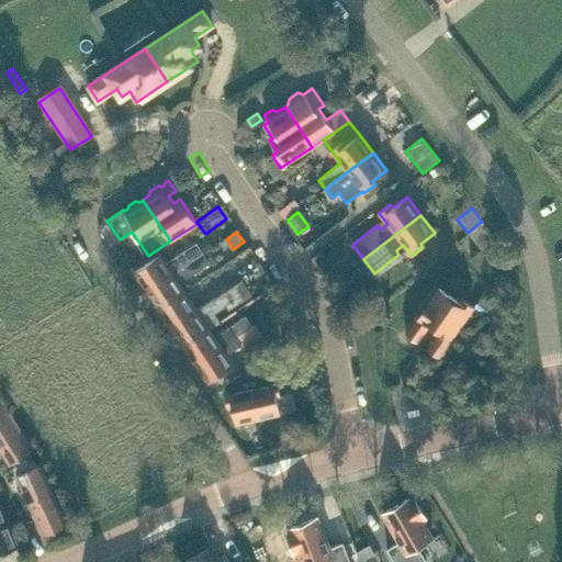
[(206,238),(198,244),(203,253),(212,247),(206,238)]
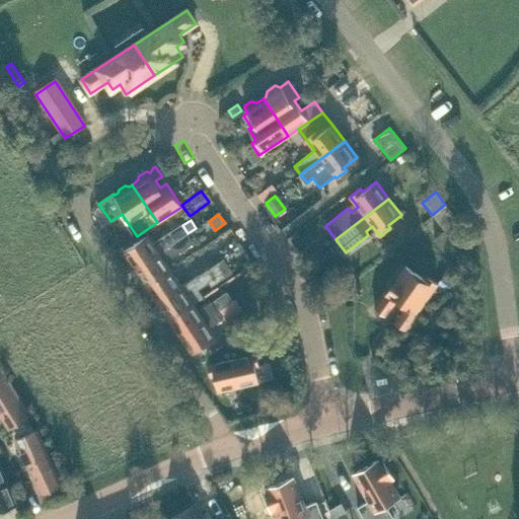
[(135,269),(188,233),(182,225),(181,224),(159,239),(160,241),(154,245),(148,234),(123,251),(135,269)]
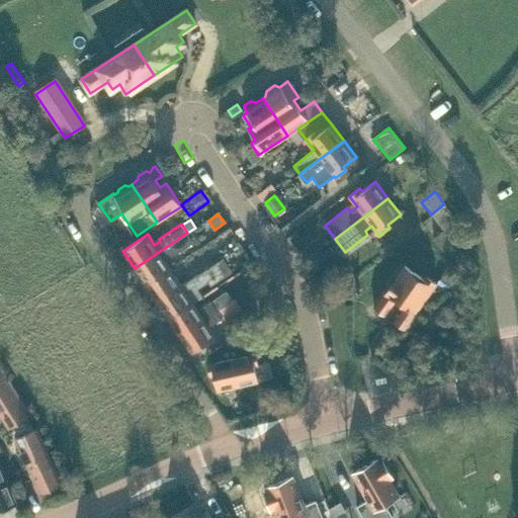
[(193,242),(188,234),(187,233),(135,268),(146,284),(170,268),(165,261),(193,242)]
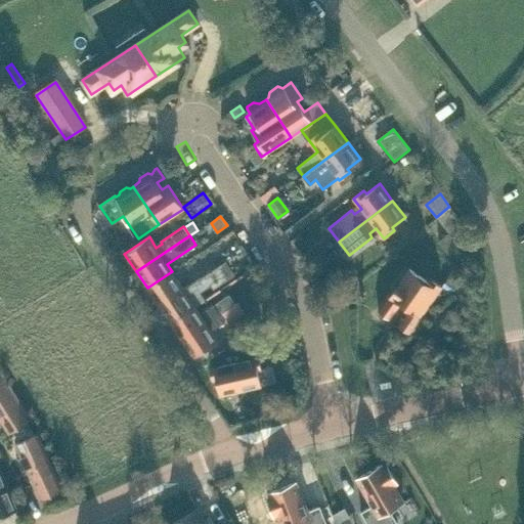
[(147,288),(159,305),(216,267),(211,259),(207,261),(206,260),(185,274),(186,275),(178,280),(172,271),(147,288)]
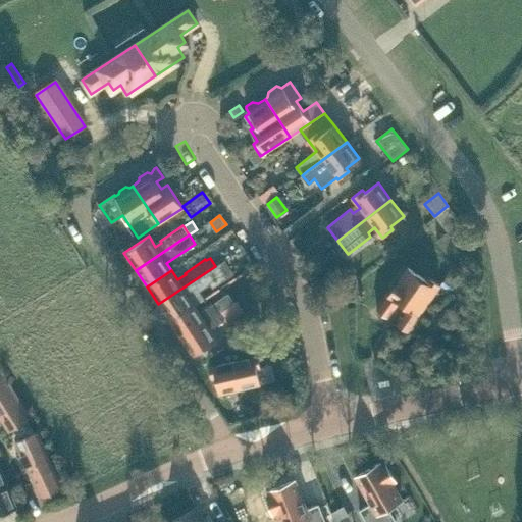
[(215,266),(158,304),(169,321),(194,305),(204,298),(199,291),(209,283),(212,288),(224,279),(233,274),(224,260),(215,266)]
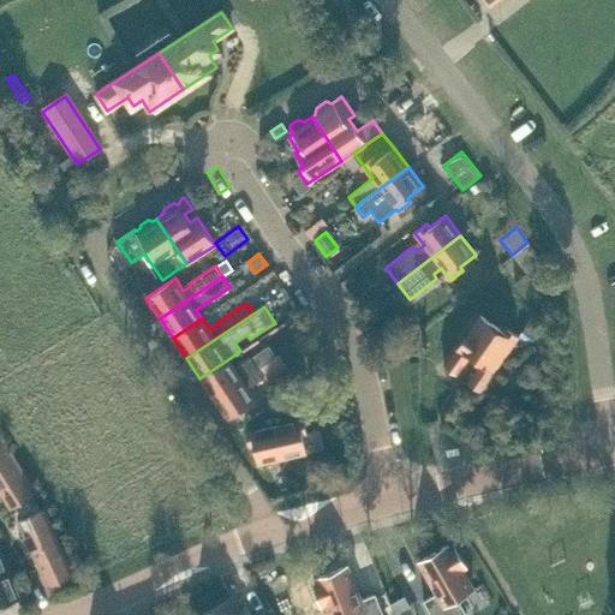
[(477,359),(499,327),(481,315),(446,365),(458,375),(471,356),(477,359)]
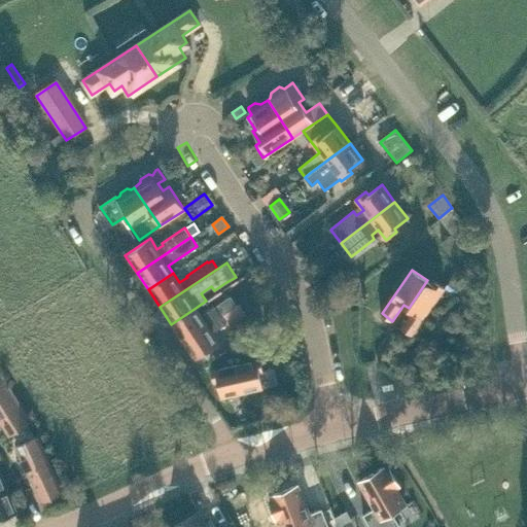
[(412,335),(423,318),(445,288),(434,280),(432,284),(427,280),(409,308),(414,311),(401,327),(412,335)]
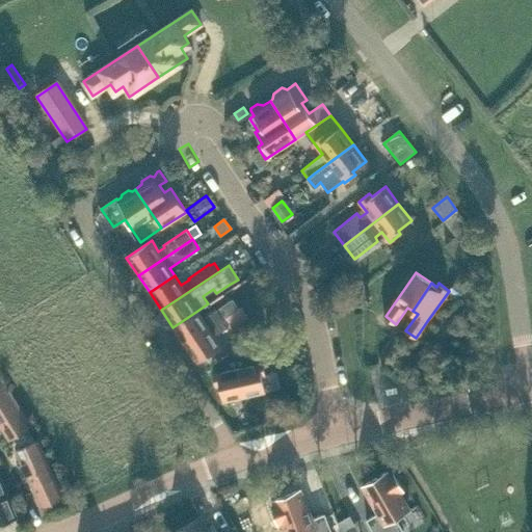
[(454,284),(449,291),(459,298),(464,291),(454,284)]
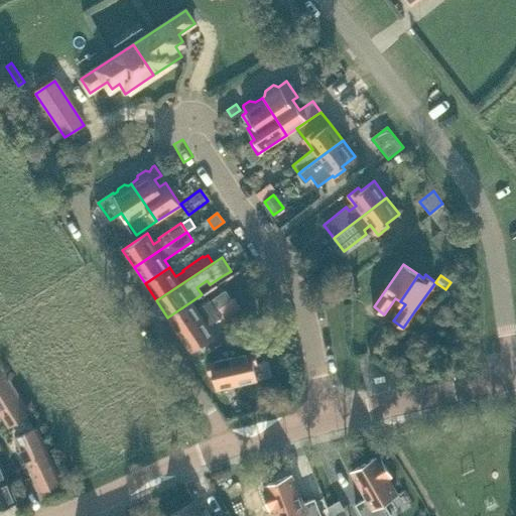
[(191,301),(167,317),(190,352),(215,336),(208,325),(222,315),(227,323),(243,311),(234,297),(232,299),(226,290),(198,308),(191,301)]
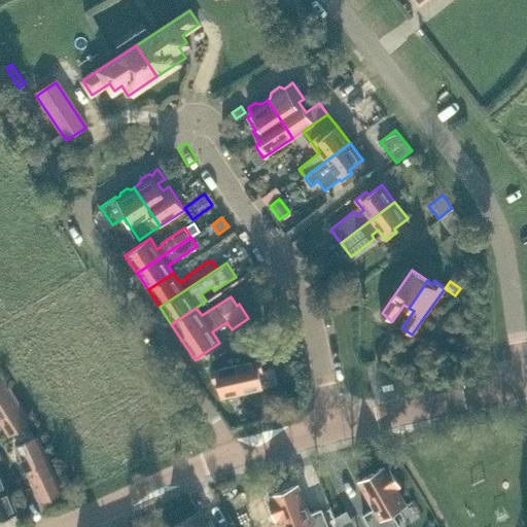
[(243,393),(250,391),(278,386),(274,369),(264,372),(260,358),(256,359),(253,346),(233,350),(243,393)]
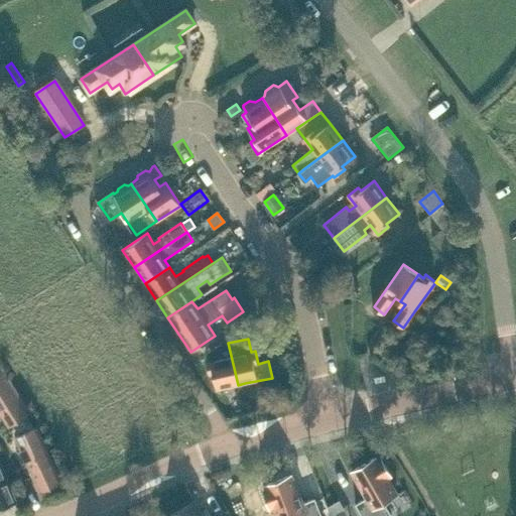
[(217,389),(238,385),(228,343),(220,345),(209,352),(211,361),(207,362),(210,374),(214,374),(217,389)]
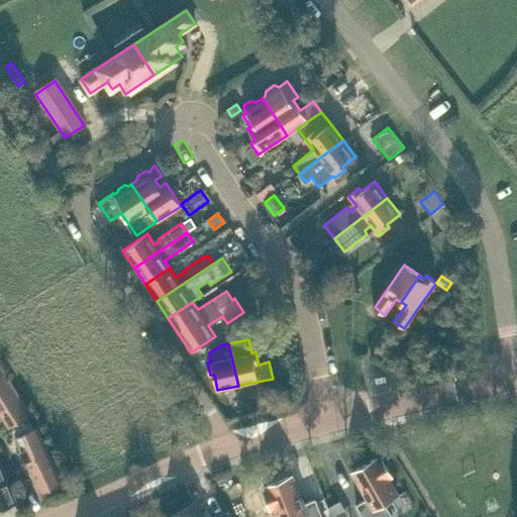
[(13,425),(27,417),(23,411),(0,374),(0,411),(2,414),(10,427),(13,425)]
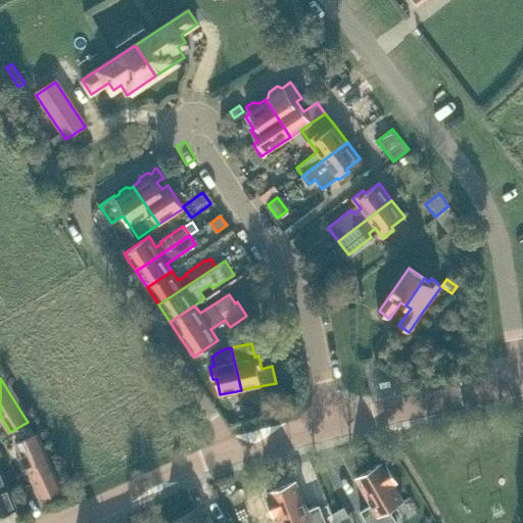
[(62,489),(49,459),(38,432),(15,441),(42,498),(62,489)]
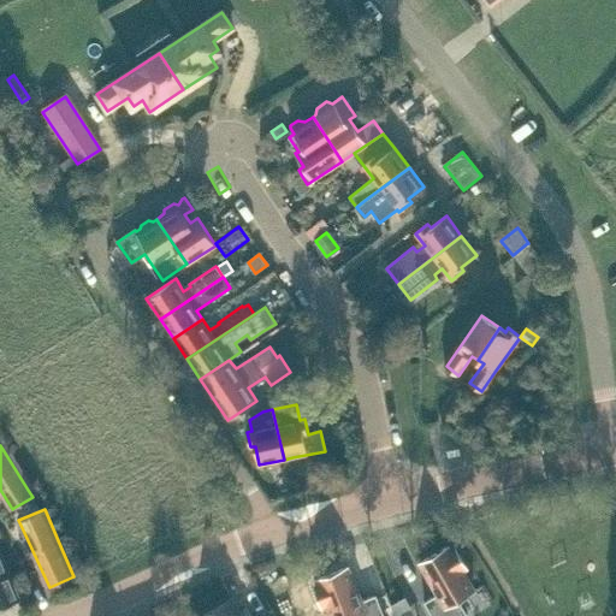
[(449,545),(419,562),(438,593),(424,602),(432,615),(462,615),(467,614),(458,599),(475,590),(463,569),(467,568),(456,549),(452,550),(449,545)]
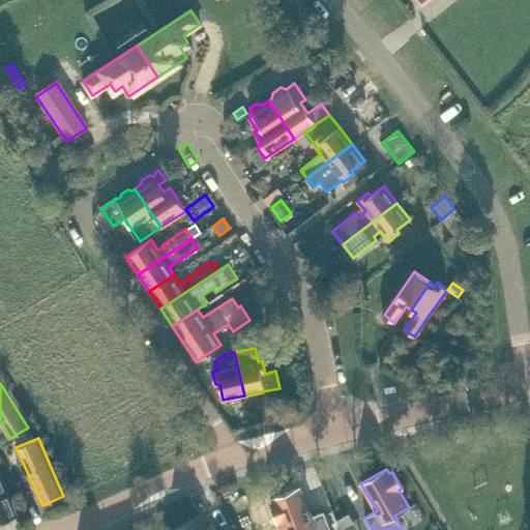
[(0,521),(17,514),(0,476),(0,521)]
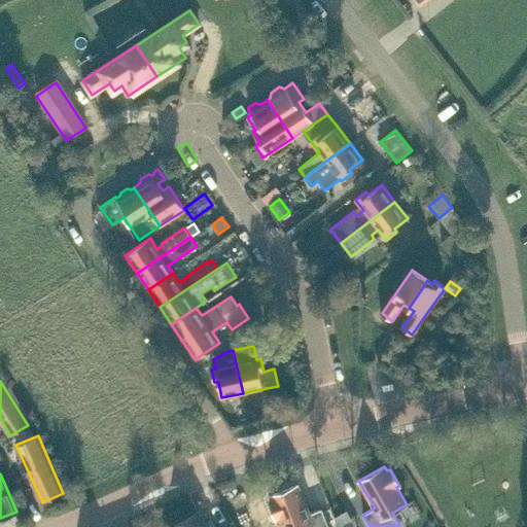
[(273,499),(269,501),(276,519),(279,518),(283,526),(328,526),(321,508),(309,514),(297,484),(271,495),(273,499)]
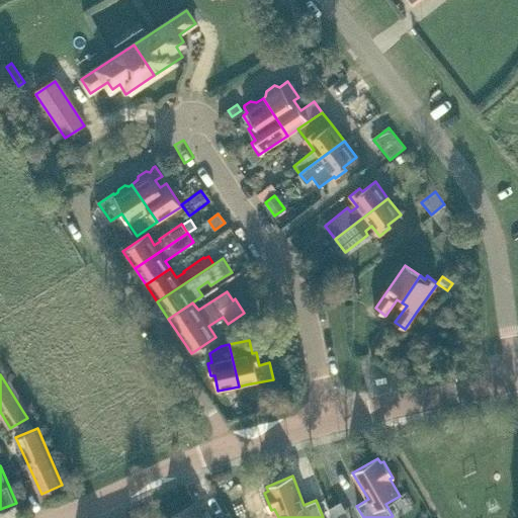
[(209,517),(206,512),(201,514),(194,503),(169,517),(209,517)]
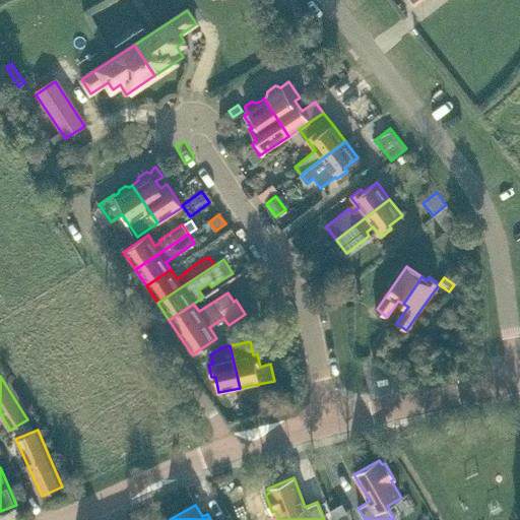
[(341,505),(330,511),(334,517),(344,511),(341,505)]
